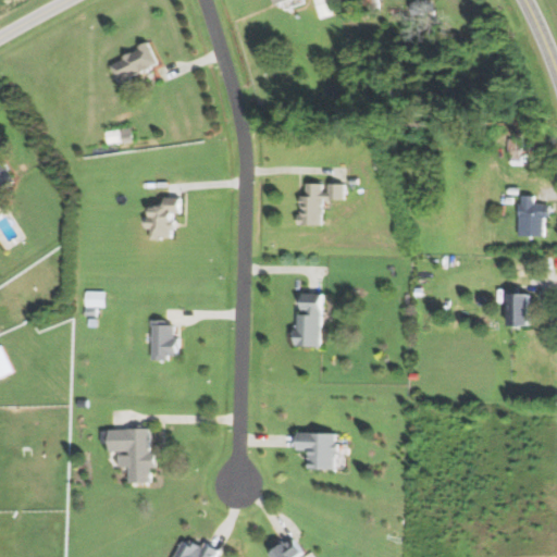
[(314,0),(321,20),(334,15),(329,0),(314,0)]
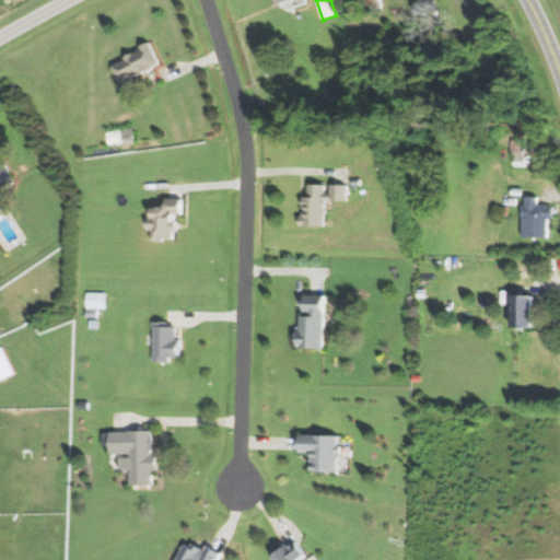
[(381,0),(382,9),(368,11),(365,0),(381,0)]
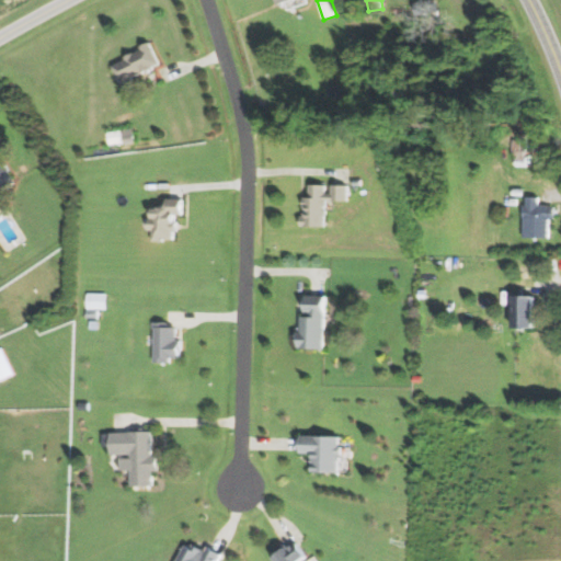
[(422,0),(438,0),(441,10),(415,15),(412,2),(422,0)]
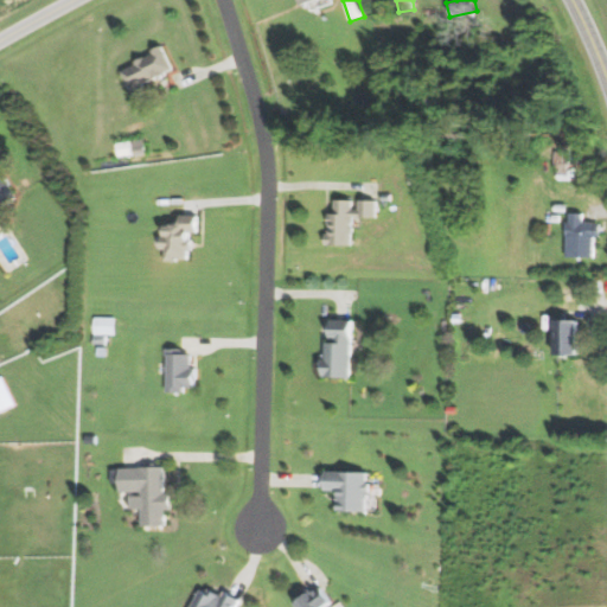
[(161,44),(173,70),(136,85),(139,91),(132,95),(121,71),(136,64),(134,62),(152,53),(151,49),(161,44)]
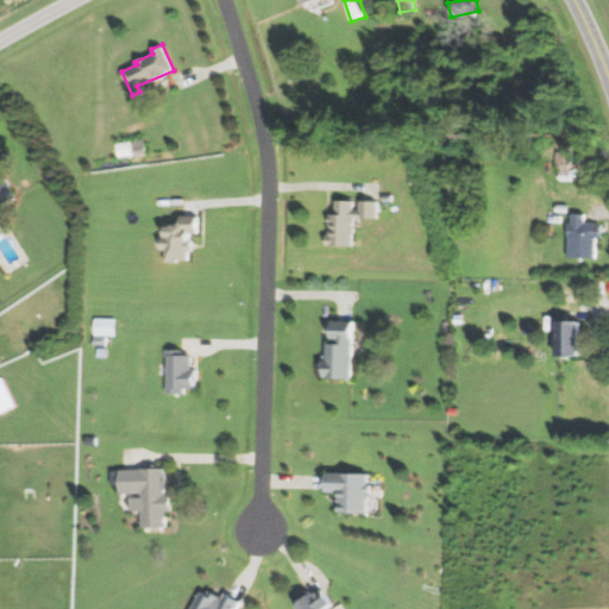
[(356,94),(357,106),(369,104),(366,92),(356,94)]
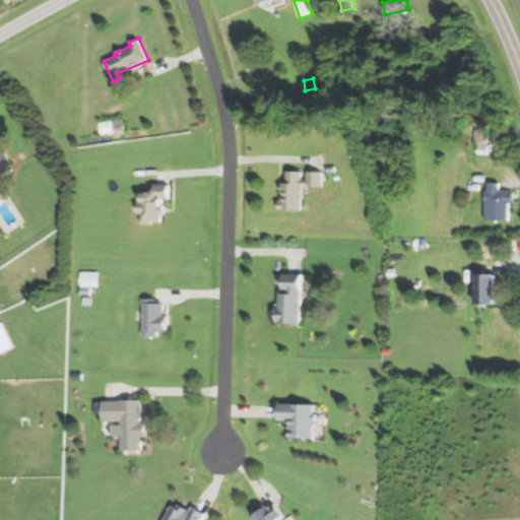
[(123,118),(125,131),(114,132),(112,120),(123,118)]
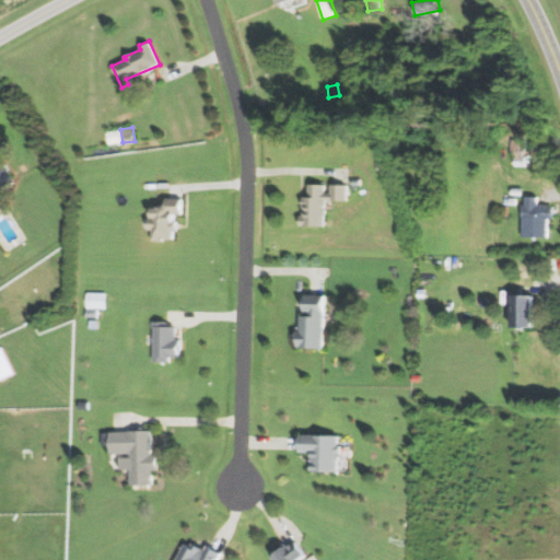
[(120,129),(105,131),(107,144),(123,142),(120,129)]
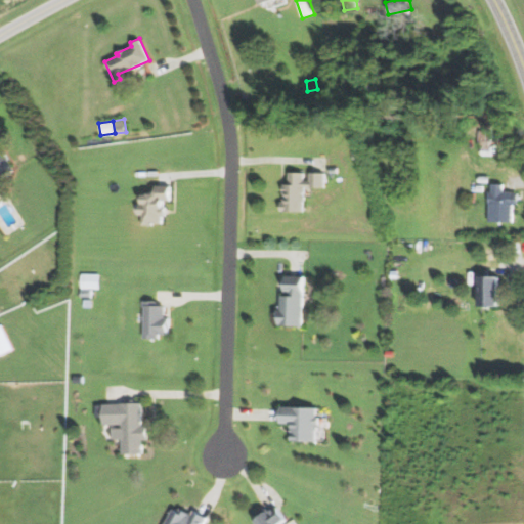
[(492,130),(492,156),(480,156),(480,130),(492,130)]
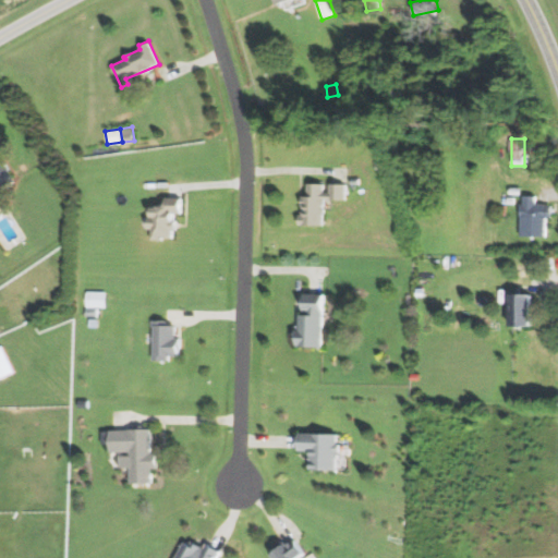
[(0,153),(17,180),(0,191),(0,153)]
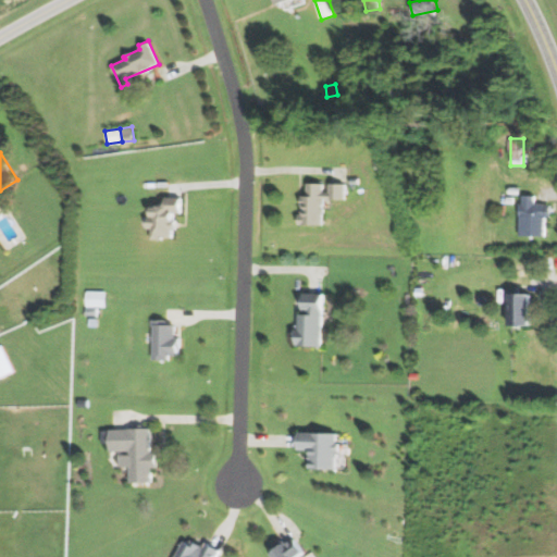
[(346,183),(345,199),(323,198),(322,225),(296,225),(296,214),(301,214),(301,196),(306,196),(306,183),(322,183),(322,194),(330,194),(330,183),(346,183)]
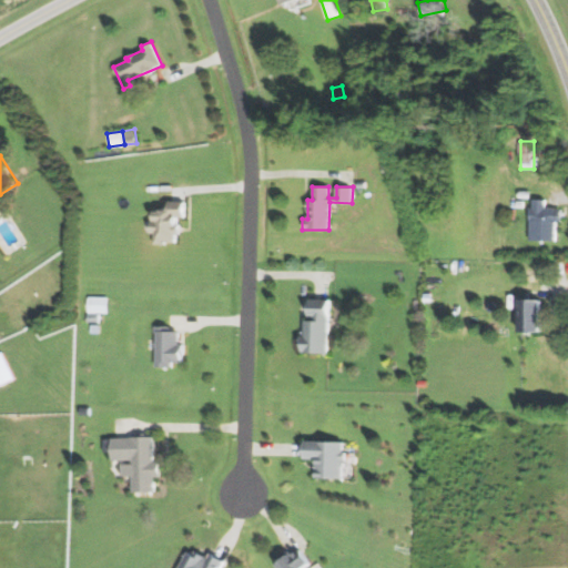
[(185,201),(184,216),(175,216),(174,225),(179,225),(179,233),(176,233),(175,243),(165,242),(165,244),(154,244),(155,231),(151,231),(152,211),(159,211),(159,209),(165,209),(165,201),(185,201)]
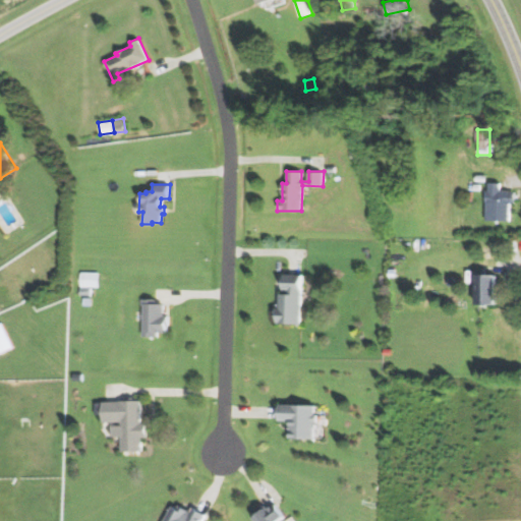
[(487,184),(487,190),(484,190),(484,221),(511,221),(511,203),(515,203),(515,191),(500,191),(500,184),(487,184)]
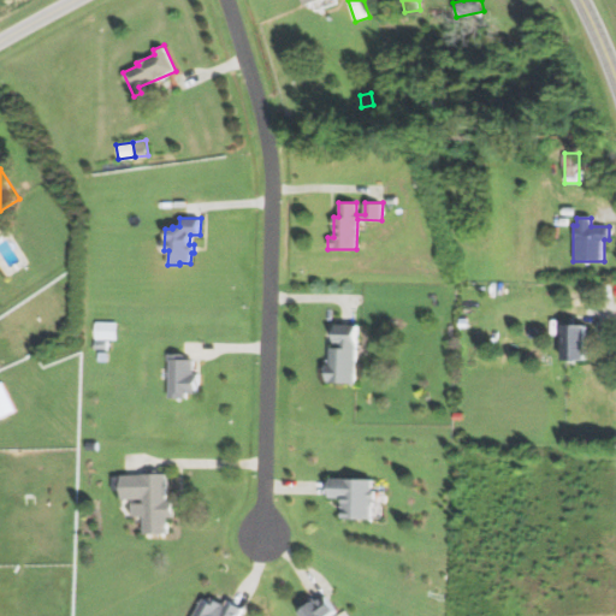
[(117,323),(116,339),(108,339),(94,338),(95,321),(117,323)]
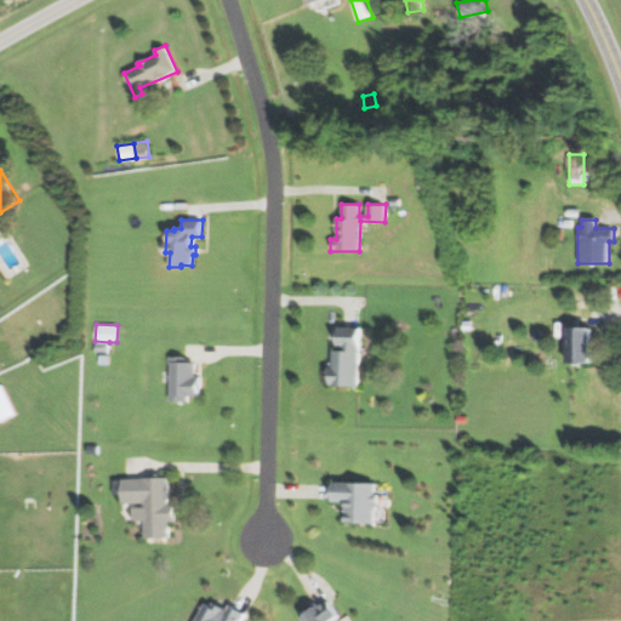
[(360,326),(359,387),(328,386),(328,366),(332,366),(332,349),(337,349),(339,326),(360,326)]
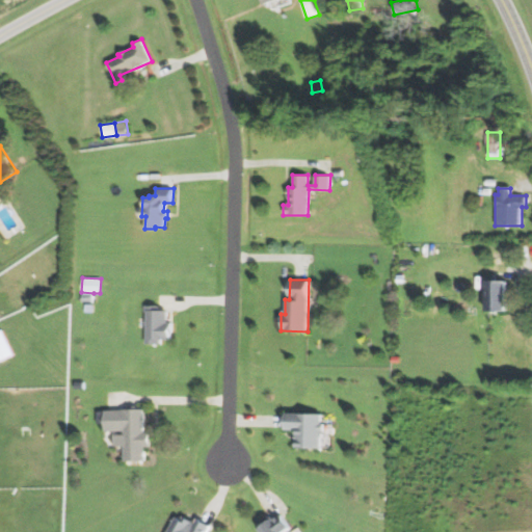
[(506,281),(506,292),(510,292),(510,298),(505,298),(505,310),(490,310),(486,310),(486,281),(490,281),(506,281)]
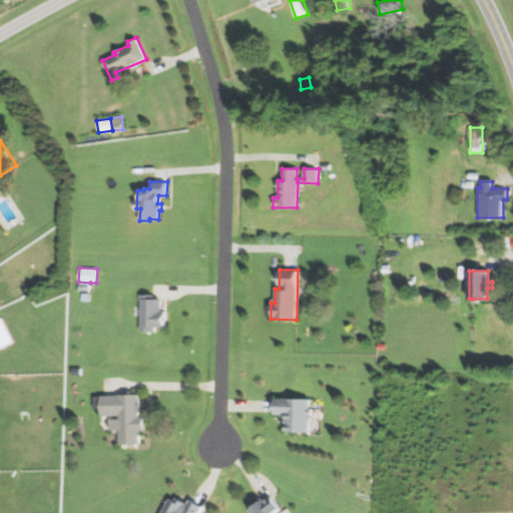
[(78,282),(78,291),(89,291),(90,283),(78,282)]
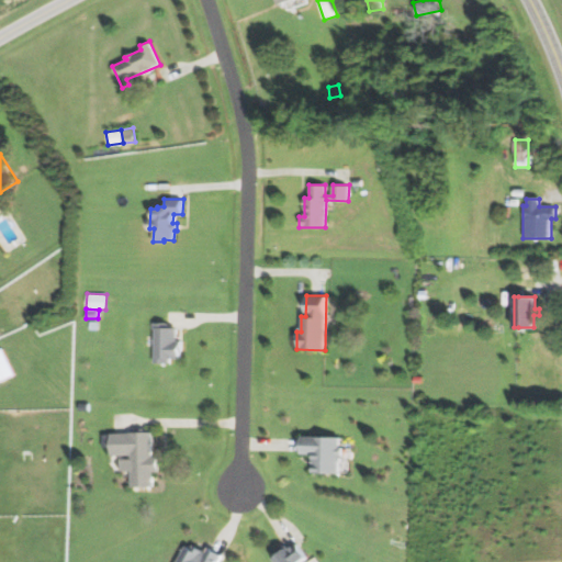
[(177,328),(177,339),(181,339),(181,358),(169,358),(169,363),(153,363),(155,329),(152,329),(153,322),(167,323),(167,327),(177,328)]
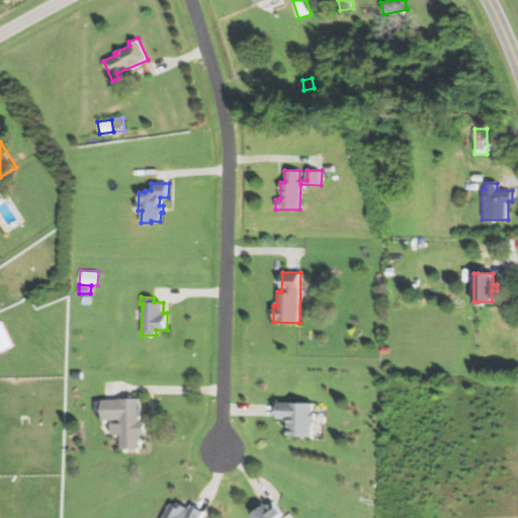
[(0,321),(1,321),(13,346),(0,351),(0,321)]
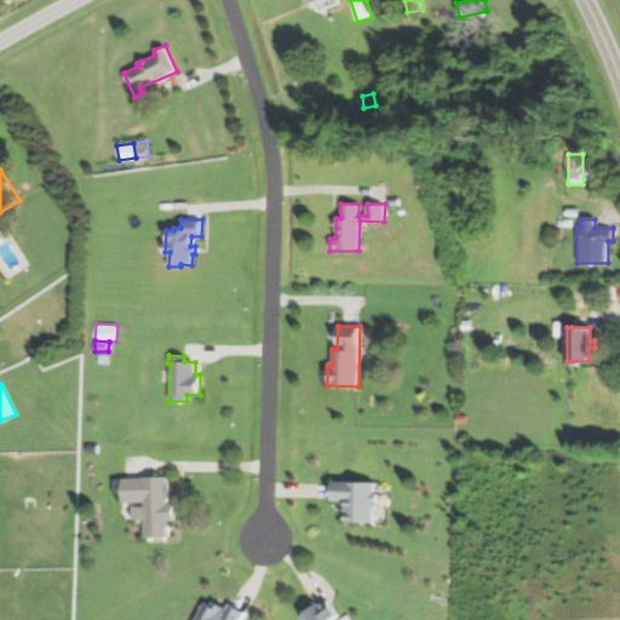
[(167,476),(121,477),(121,503),(143,501),(143,506),(133,506),(133,518),(144,518),(144,537),(167,535),(167,521),(174,521),(173,503),(168,503),(167,476)]
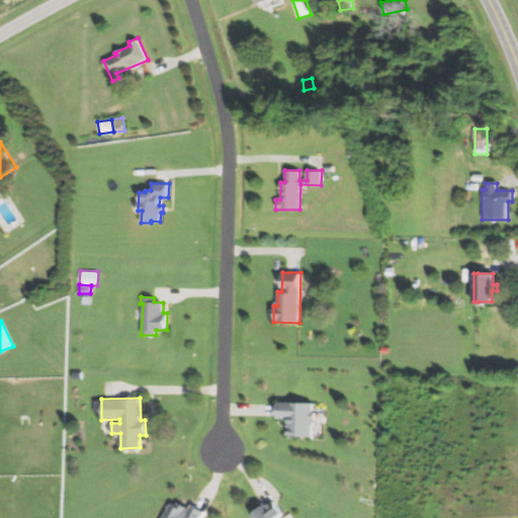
[(313,402),(278,401),(278,417),(288,418),(287,435),(313,436),(313,419),(316,420),(316,412),(313,411),(313,402)]
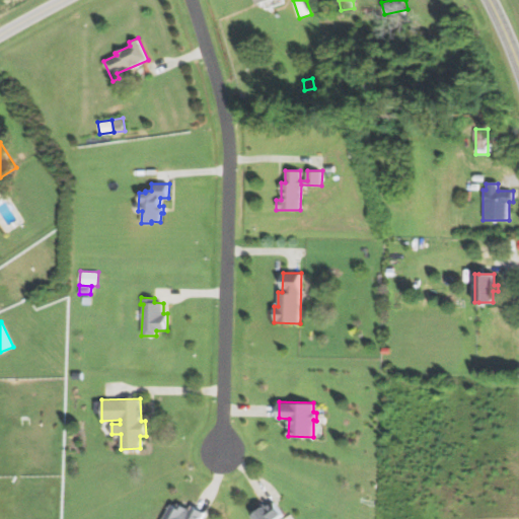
[(274,503),(283,515),(278,518),(252,518),(250,516),(265,506),(267,509),(274,503)]
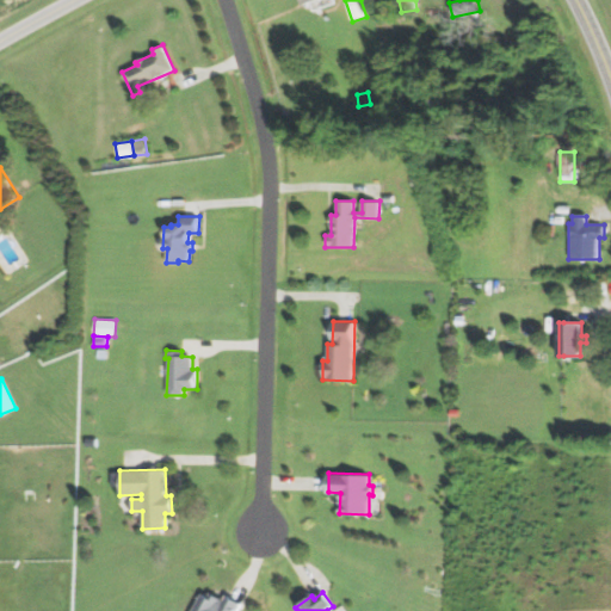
[(236,610),(241,603),(226,594),(223,599),(210,593),(208,598),(201,594),(191,610),(236,610)]
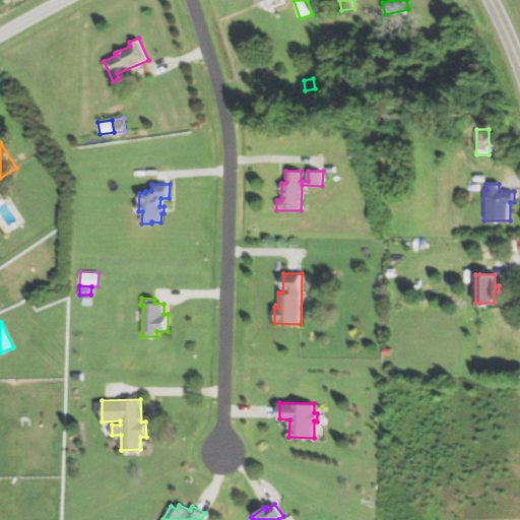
All buildings are outlined.
